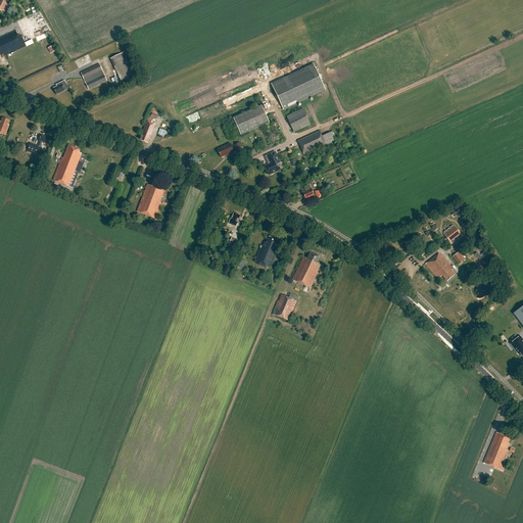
[(0,0),(0,10),(5,12),(10,0),(0,0)]
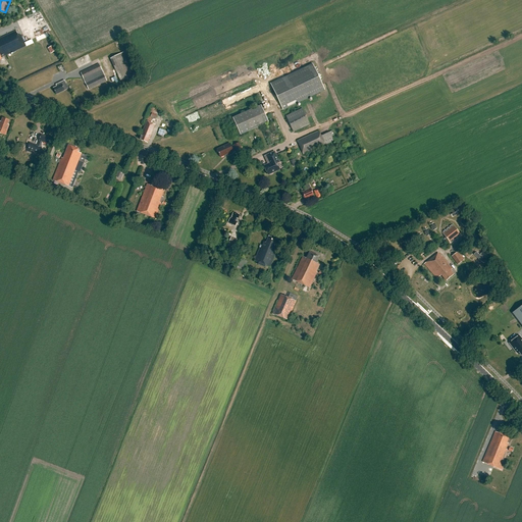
[(1,58),(25,47),(20,36),(18,37),(16,32),(0,38),(0,58),(1,58)]
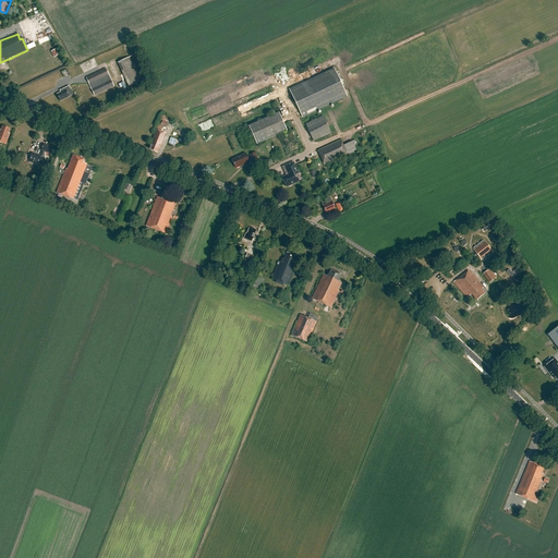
[(52,51),(56,58),(61,55),(59,48),(52,51)]
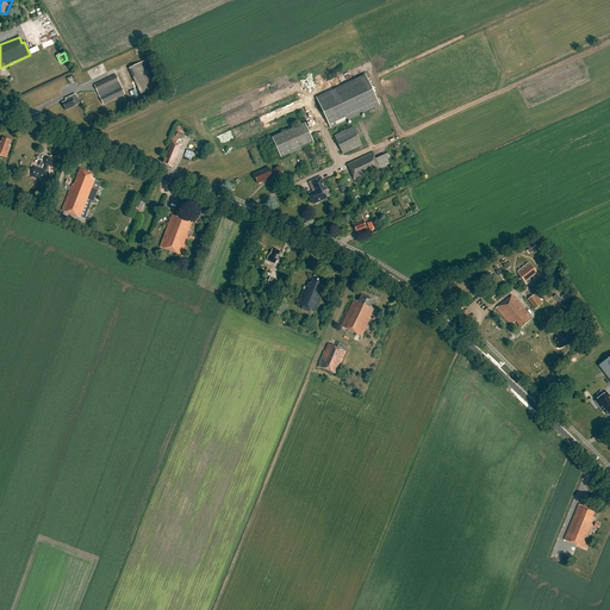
[(144,62),(129,69),(141,94),(156,87),(144,62)]
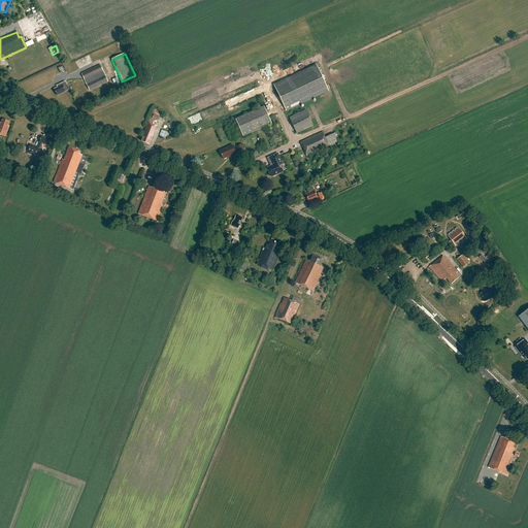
[(100,65),(81,74),(90,91),(108,83),(100,65)]
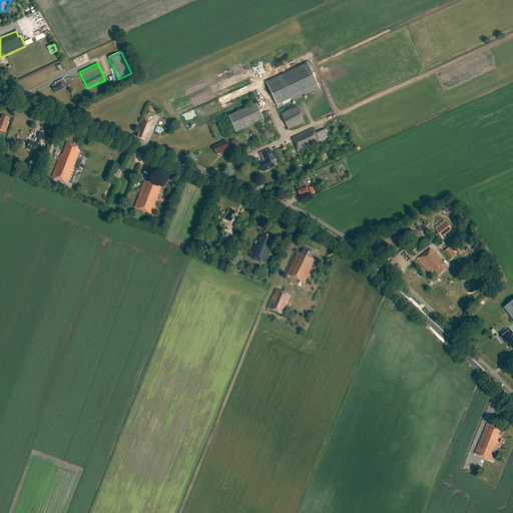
[(292,101),(319,88),(308,63),(267,83),(278,108),(293,101),(292,101)]
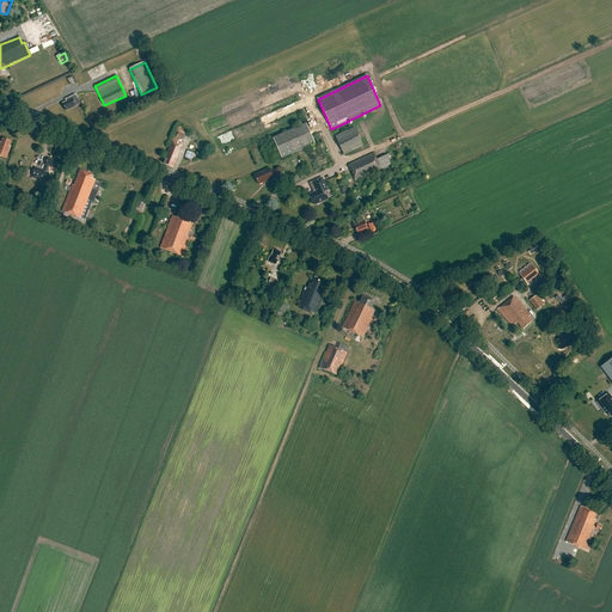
[(62,104),(66,111),(75,106),(80,104),(75,96),(67,99),(68,102),(62,104)]
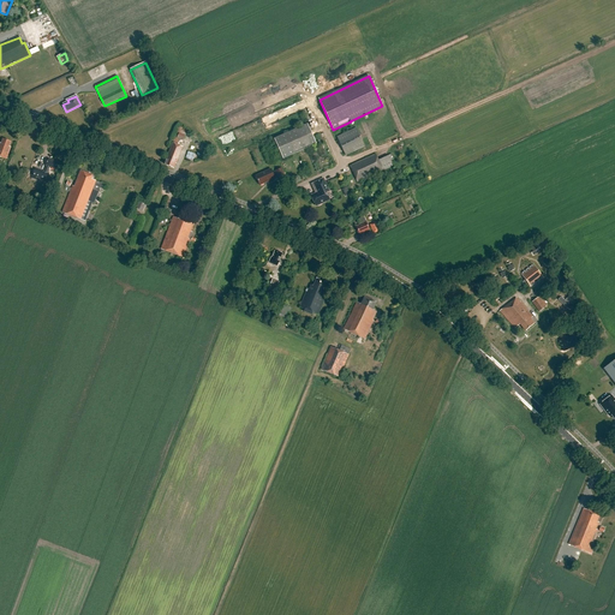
[(308,124),(274,139),(282,159),(316,144),(308,124)]
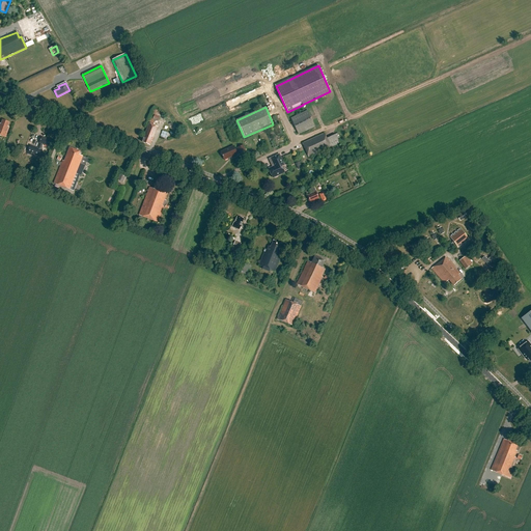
[(291,119),(299,134),(315,126),(308,111),(291,119)]
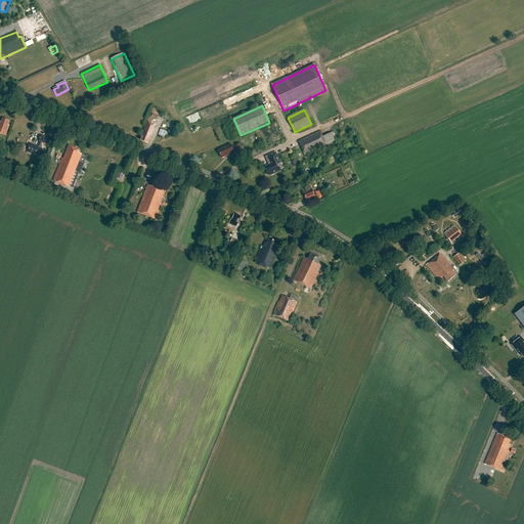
[(150,118),(156,120),(159,113),(154,111),(150,118)]
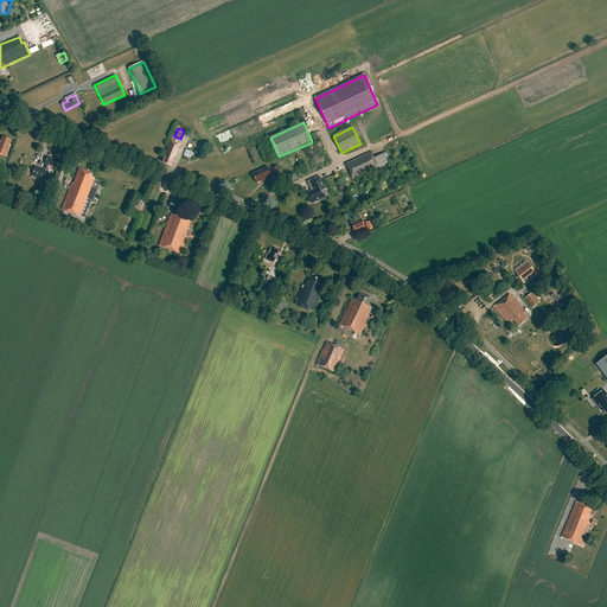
[(0,154),(6,158),(11,146),(10,145),(11,140),(4,138),(1,142),(0,141),(0,142),(0,154)]
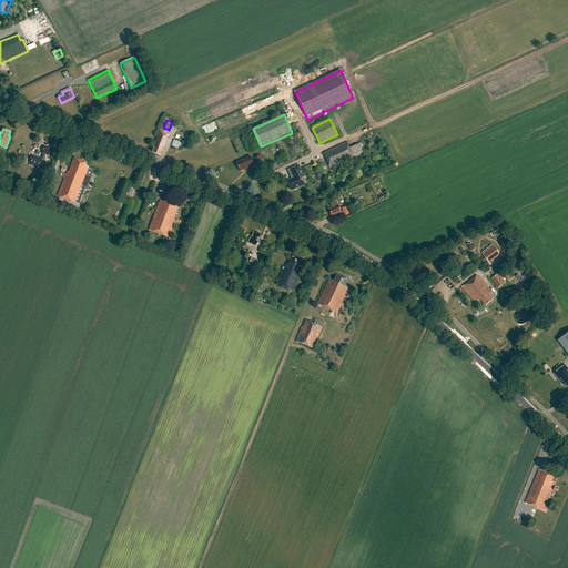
[(154,148),(152,152),(161,155),(162,151),(163,152),(169,137),(160,132),(153,148),(154,148)]
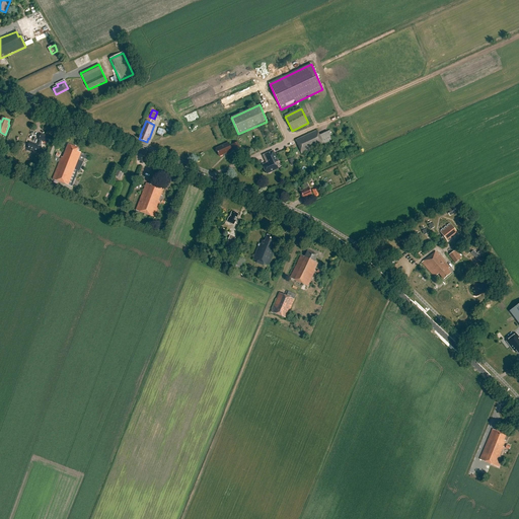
[(301,154),(331,140),(328,132),(319,136),(317,130),(295,140),(301,154)]
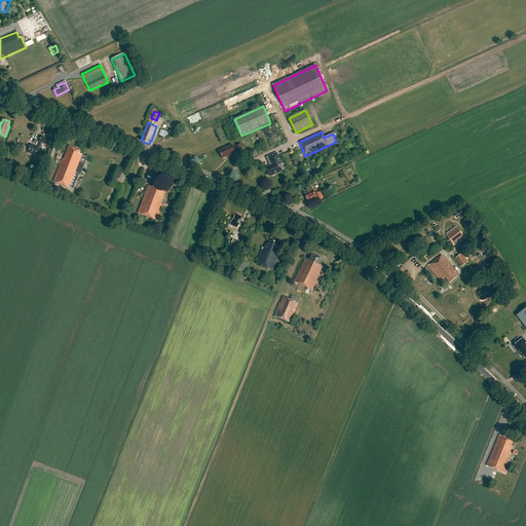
[(39,142),(38,147),(40,148),(42,143),(47,145),(50,139),(41,136),(39,142)]
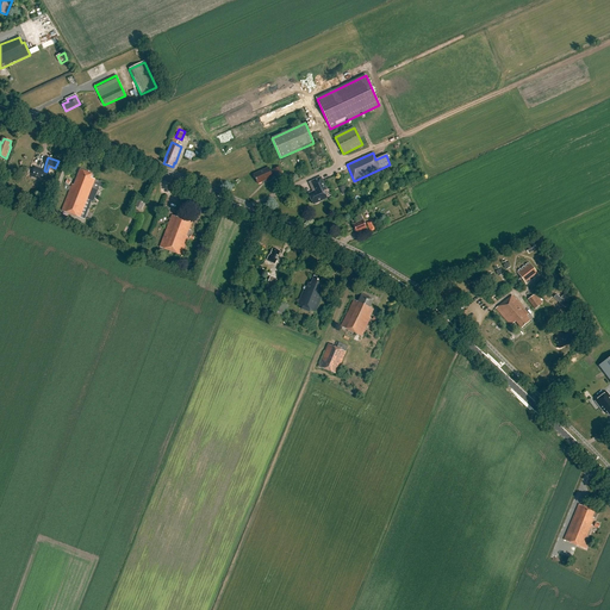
[(39,178),(43,170),(35,167),(32,174),(39,178)]
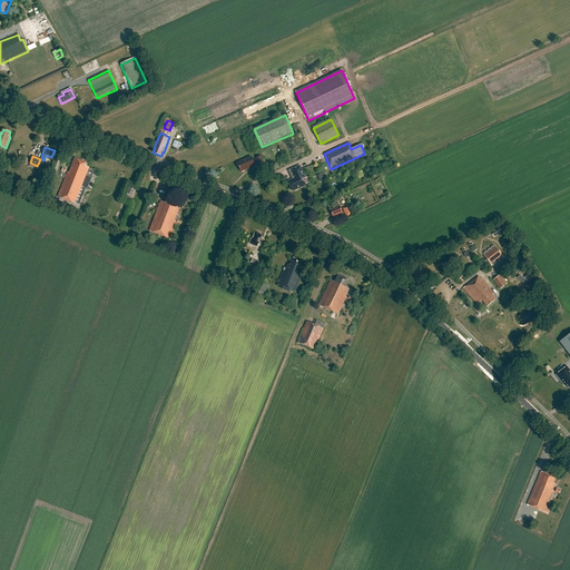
[(251,157),(237,164),(241,173),(255,166),(255,165),(257,164),(259,167),(265,165),(261,156),(253,160),(251,157)]
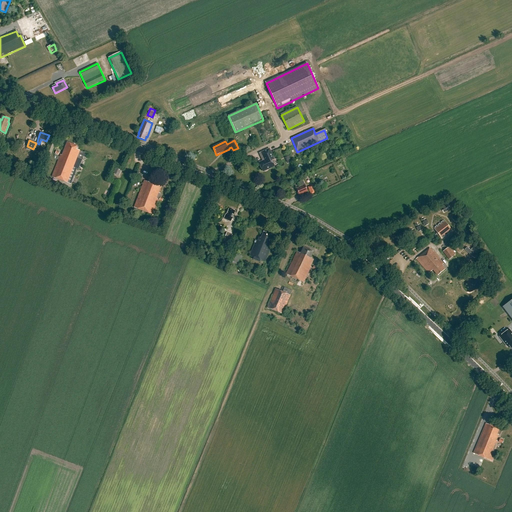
[(80,151),(76,149),(77,146),(67,143),(62,155),(60,155),(52,177),(71,184),(76,169),(78,169),(85,153),(79,151),(80,151)]
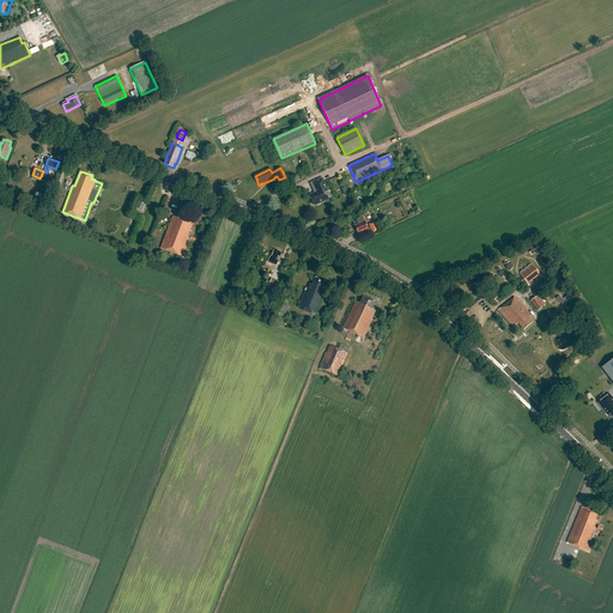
[(310,195),(315,205),(316,204),(317,205),(320,204),(320,202),(328,199),(323,190),(327,189),(322,180),(314,183),(317,192),(316,193),(310,195)]
